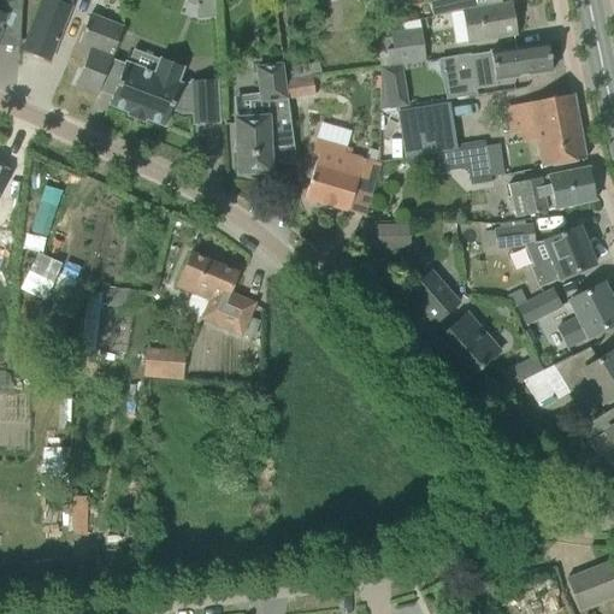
[(0,0),(0,31),(10,9),(23,10),(23,0),(0,0)]
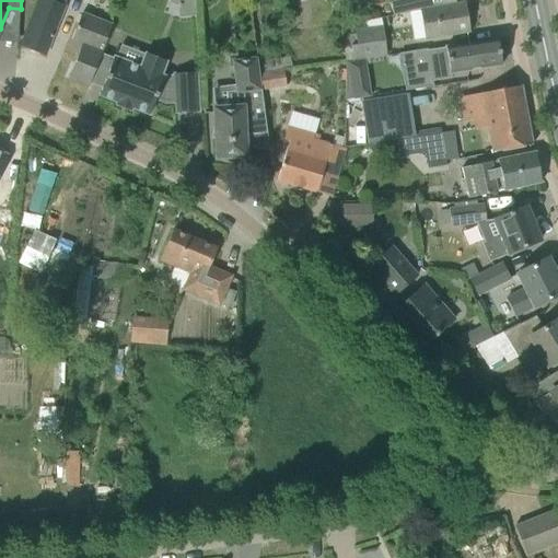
[(37,0),(21,44),(46,54),(66,0),(37,0)]
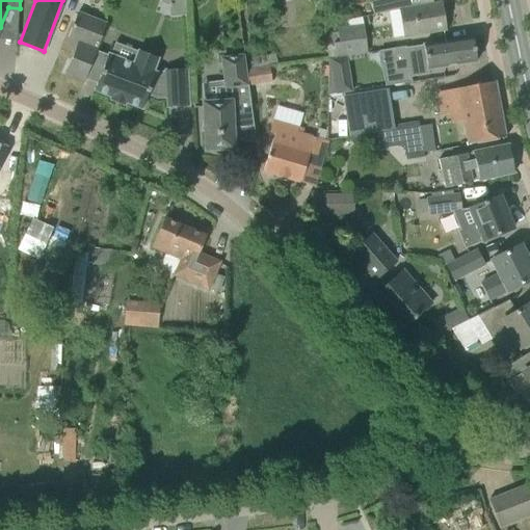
[(371,0),(374,14),(400,8),(403,7),(403,8),(432,3),(432,2),(432,0),(371,0)]
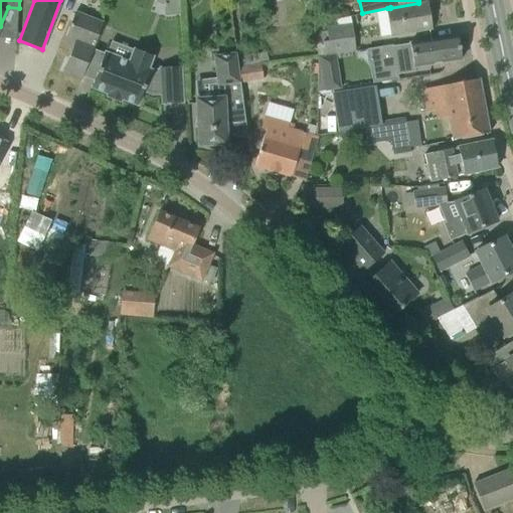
[(390,7),(387,8),(391,35),(434,28),(429,1),(418,2),(418,3),(390,8),(390,7)]
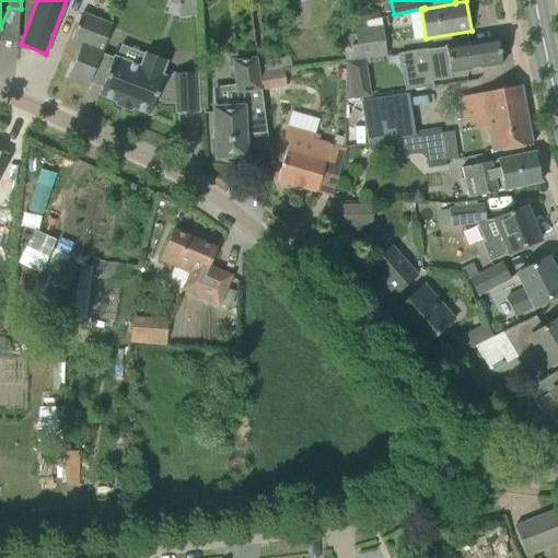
[(81,48),(70,78),(90,85),(91,81),(102,54),(103,50),(113,24),(83,13),(71,44),(81,48)]
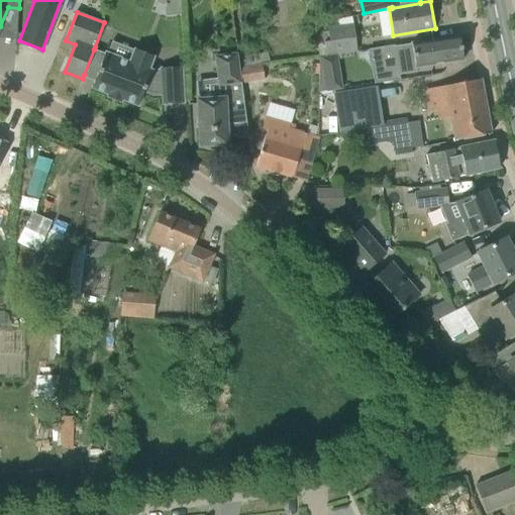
[(357,49),(354,22),(328,26),(328,29),(322,30),(323,40),(320,40),(322,55),(338,53),(357,49)]
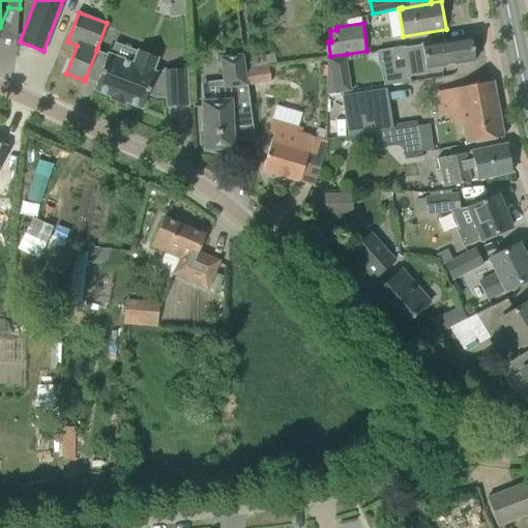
[(442,65),(476,60),(472,36),(405,47),(410,75),(443,69),(442,65)]
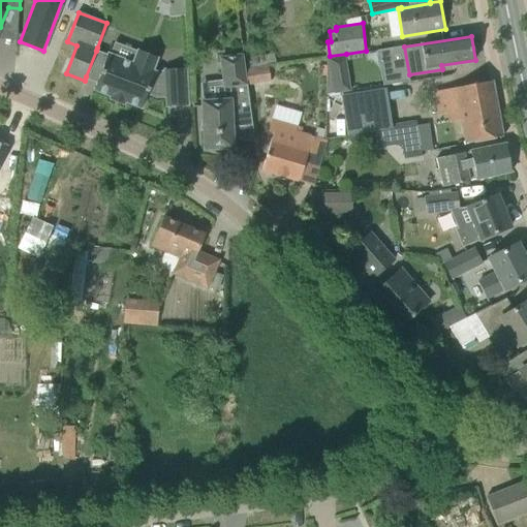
[(96,51),(86,76),(97,81),(95,88),(112,95),(111,98),(124,103),(125,100),(143,106),(148,92),(157,95),(166,95),(167,105),(188,104),(186,67),(165,68),(165,70),(156,71),(152,70),(157,57),(154,56),(151,52),(147,50),(143,51),(138,50),(134,63),(109,53),(107,55),(96,51)]
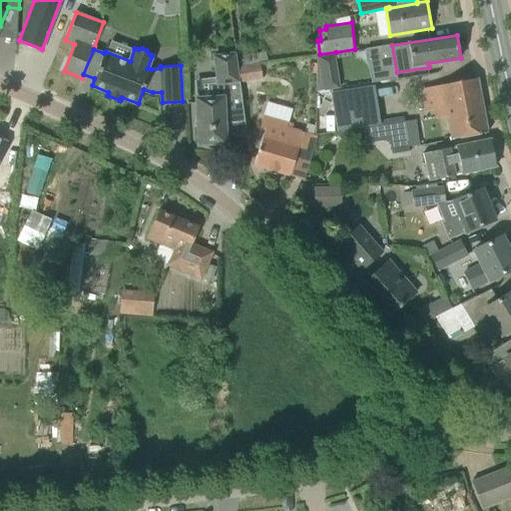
[(244,64),(238,65),(238,67),(261,63),(270,61),(268,50),(243,53),(244,64)]
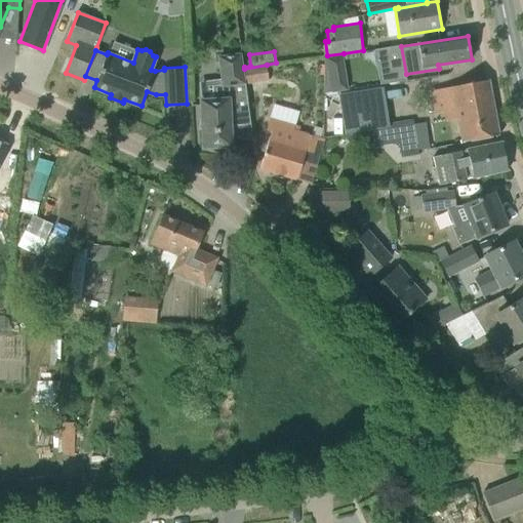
[(213,95),(201,96),(201,99),(204,147),(208,147),(208,149),(227,151),(228,146),(232,146),(232,131),(234,132),(235,125),(251,124),(249,104),(246,83),(244,69),(244,67),(242,52),(218,55),(222,78),(222,83),(213,84),(213,95)]
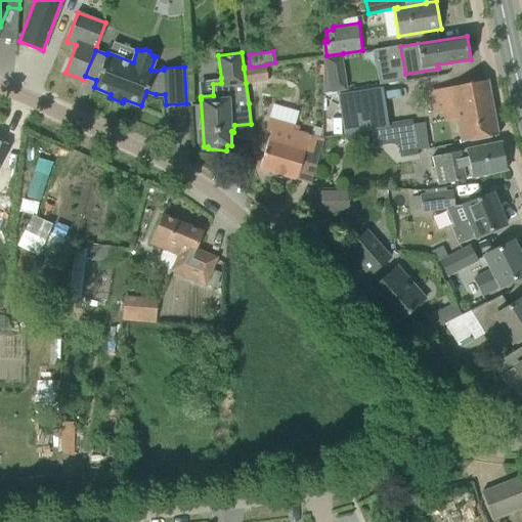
[(343,53),(327,55),(327,56),(324,56),(324,91),(339,89),(348,88),(343,53)]
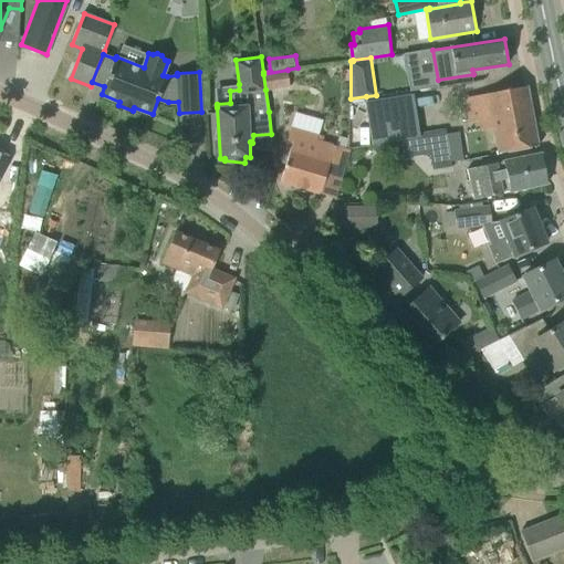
[(291,85),(288,70),(263,74),(265,90),(291,85)]
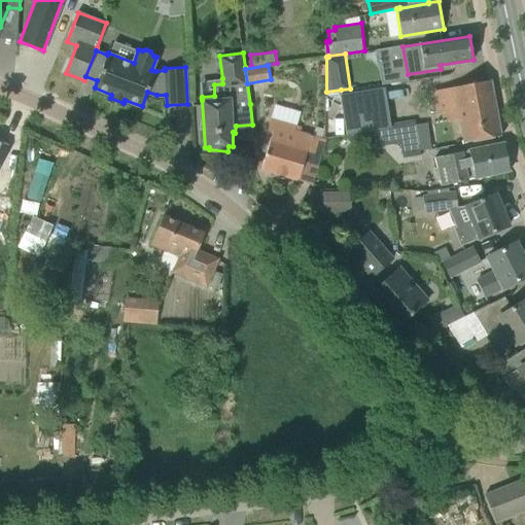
[(454,86),(464,142),(502,135),(491,79),(454,86)]
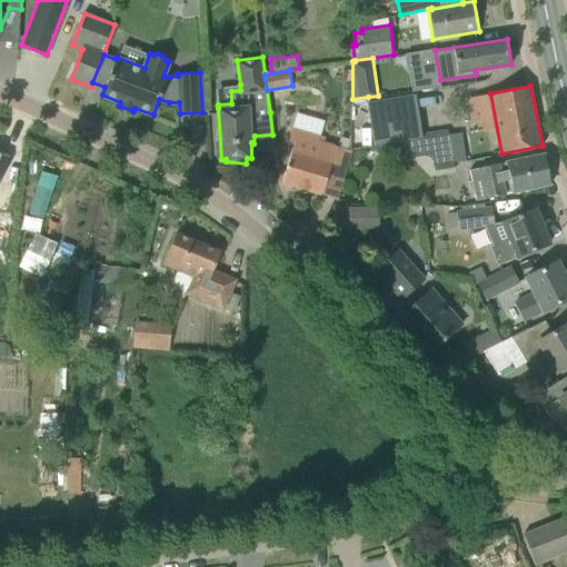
[(378,96),(368,97),(376,145),(400,140),(408,139),(423,137),(416,90),(378,96)]
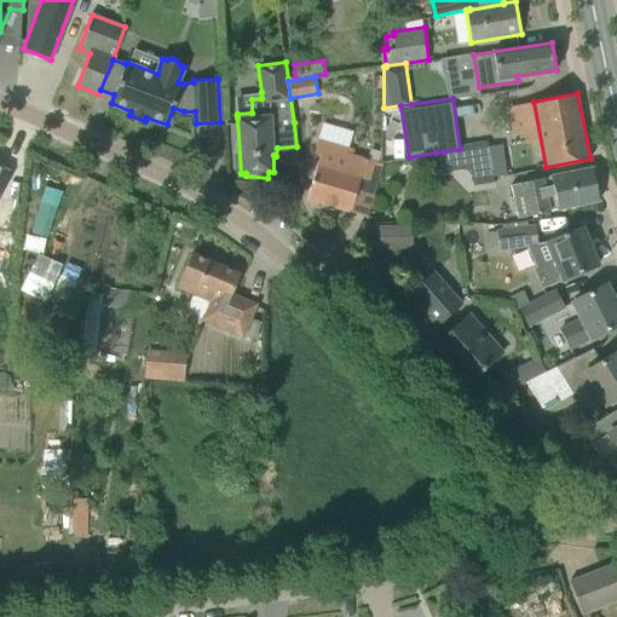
[(321,154),(315,176),(307,199),(367,215),(382,162),(359,156),(355,148),(321,138),(316,153),(321,154)]
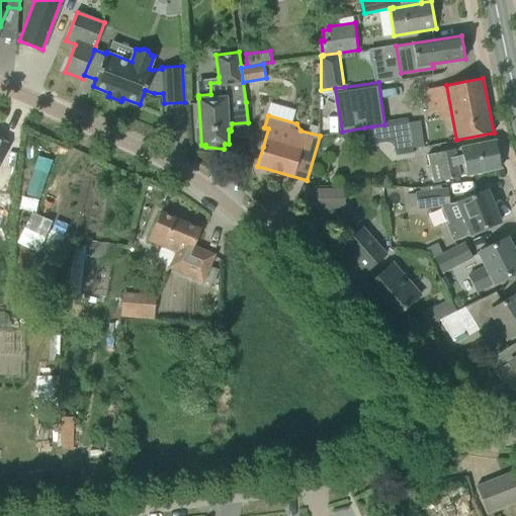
[(443,143),(443,117),(419,118),(419,144),(443,143)]
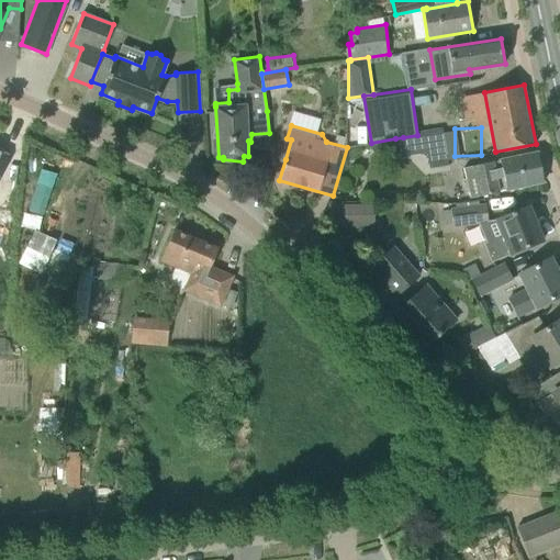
[(403,137),(405,149),(434,145),(436,158),(449,156),(445,131),(417,135),(403,137)]
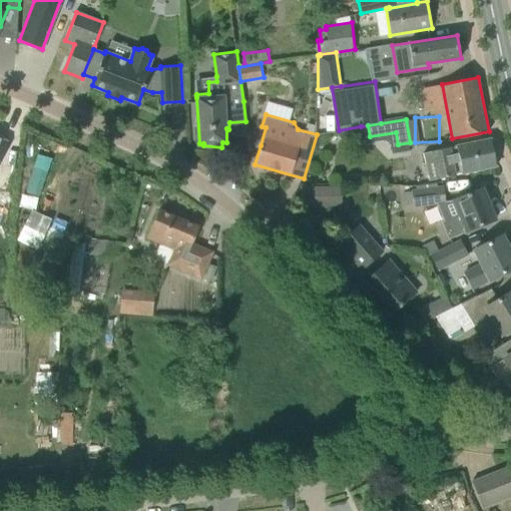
[(0,137),(0,162),(9,142),(0,137)]
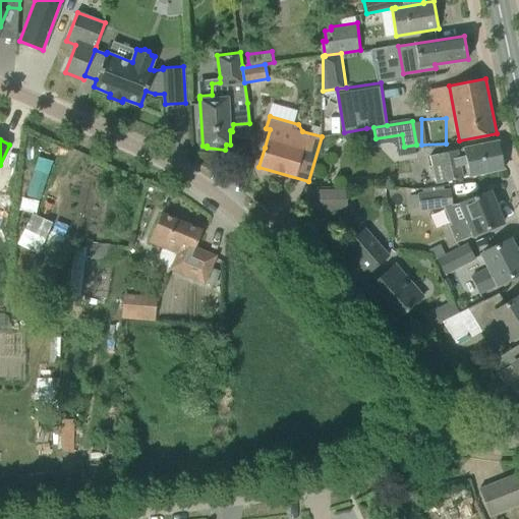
[(429,155),(436,183),(470,175),(484,172),(505,168),(499,140),(478,145),(464,148),(429,155)]
